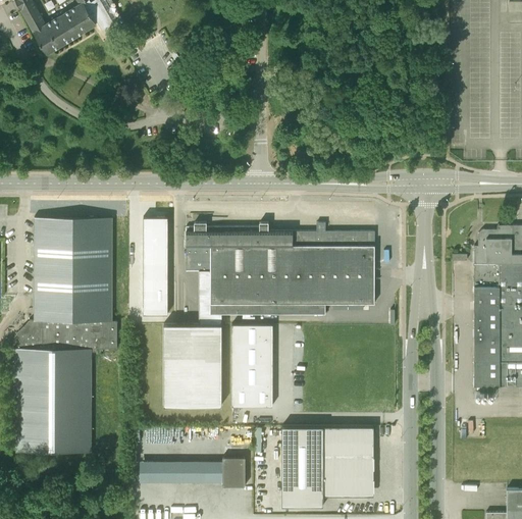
[(14,0),(15,1),(14,1),(20,12),(21,12),(46,56),(95,27),(97,26),(103,35),(111,30),(114,28),(97,0),(96,0),(91,4),(88,1),(89,0),(14,0)]
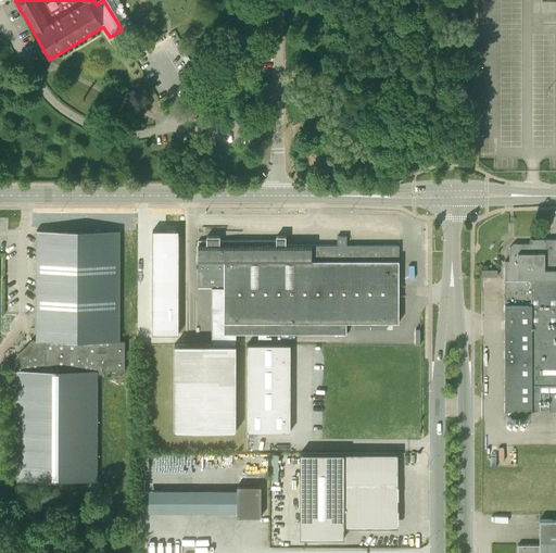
[(136,229),(154,229),(154,217),(136,216),(136,229)]
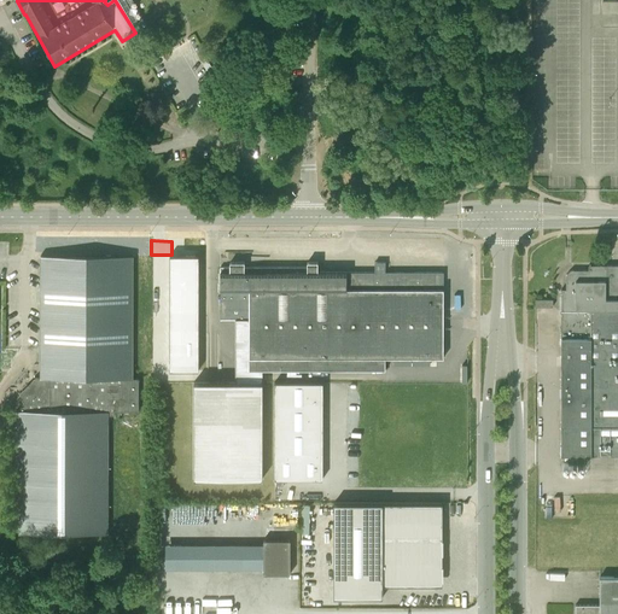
[(133,381),(133,272),(133,259),(41,258),(41,351),(40,381),(35,381),(35,385),(25,395),(25,398),(21,398),(21,414),(16,414),(16,536),(108,536),(109,417),(115,417),(115,414),(139,414),(139,381),(133,381)]
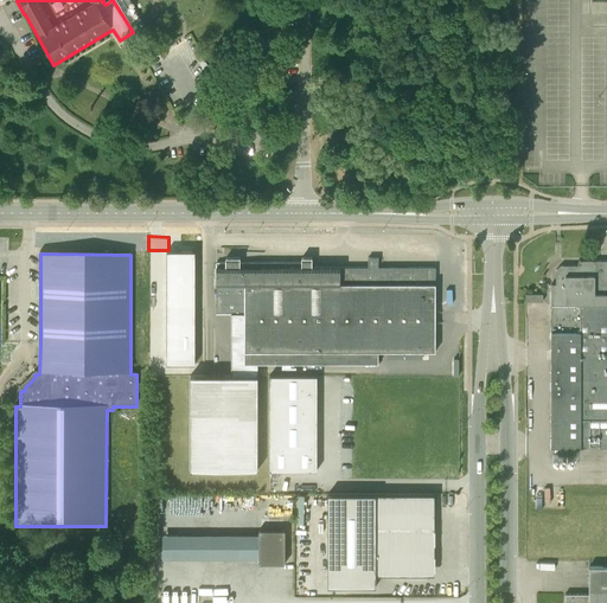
[(195,367),(195,255),(166,255),(166,367),(195,367)]
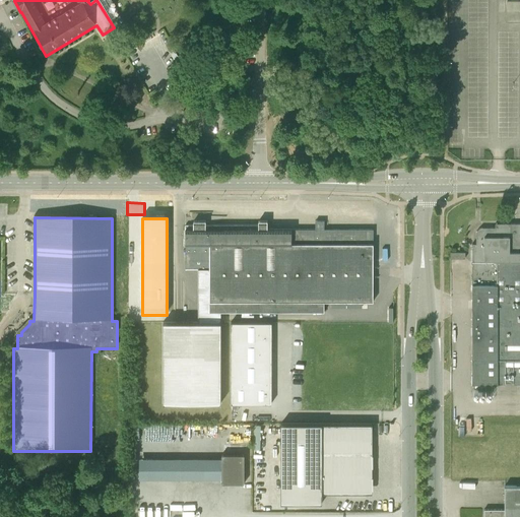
[(163,325),(163,406),(220,406),(220,315),(324,315),(324,304),(373,304),(373,232),(324,232),(324,223),(315,223),(315,232),(268,232),(267,223),(259,223),(259,228),(205,228),(205,223),(194,223),(194,228),(186,228),(186,271),(198,271),(198,324),(174,325),(163,325)]
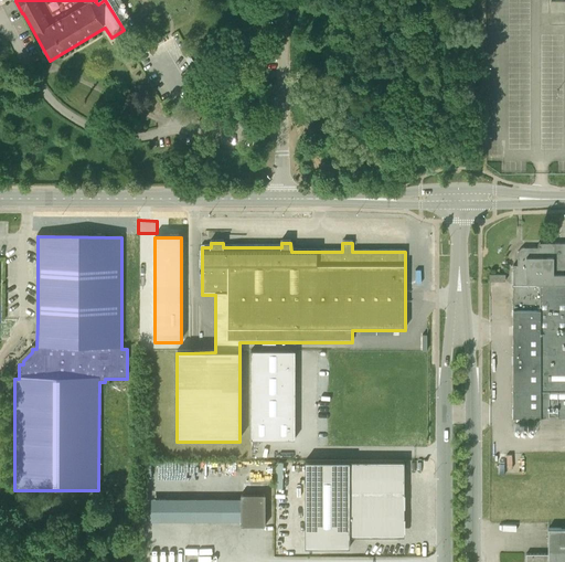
[(513,286),(513,420),(564,419),(564,245),(544,246),(544,253),(540,253),(540,251),(522,251),(518,255),(518,286),(513,286)]
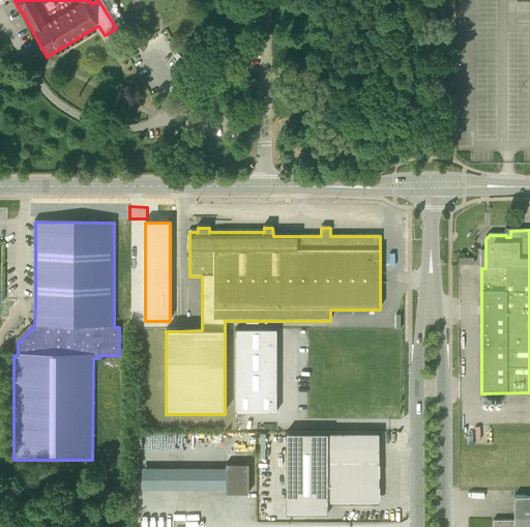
[(235,331),(235,352),(235,373),(235,393),(235,414),(256,414),(276,414),(276,393),(276,373),(276,352),(276,331),(235,331)]
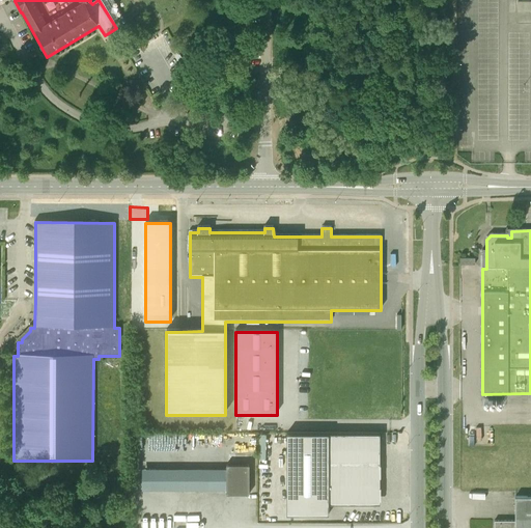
[(381,496),(380,436),(286,436),(286,517),(329,517),(329,506),(370,506),(372,505),(375,504),(379,501),(380,499),(381,496)]
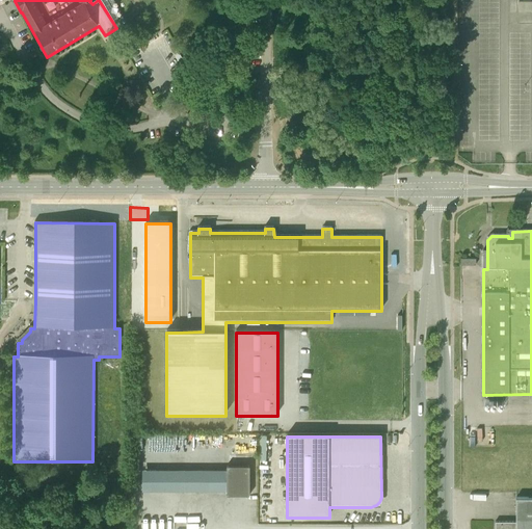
[(249,468),(227,468),(227,497),(249,497),(249,468)]
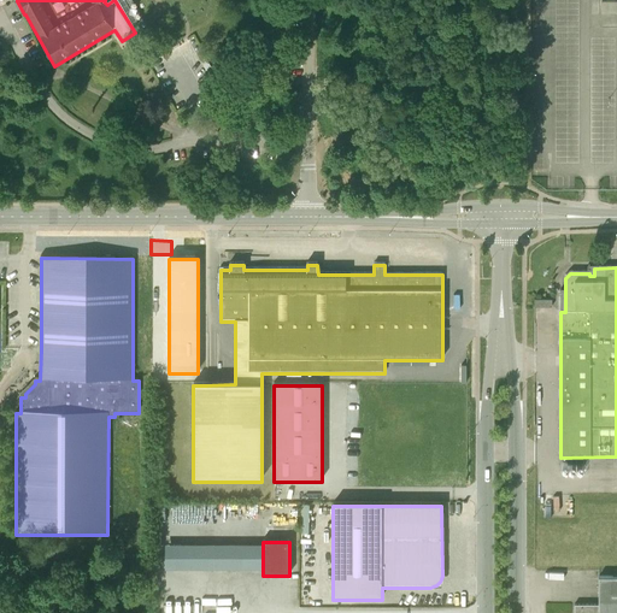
[(616,612),(616,578),(611,579),(599,579),(599,607),(575,607),(574,612),(616,612)]
